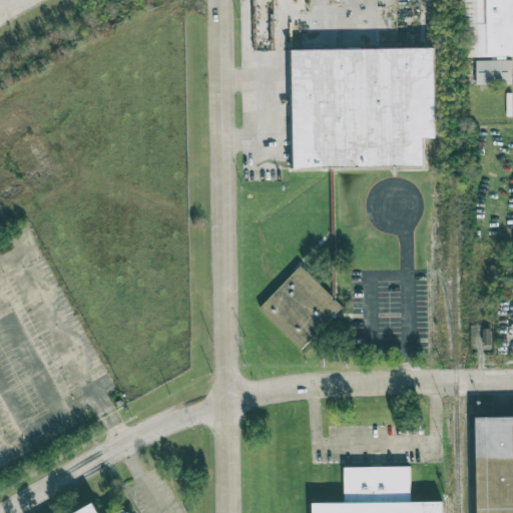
[(489,0),(512,0),(512,51),(490,52),(489,0)]
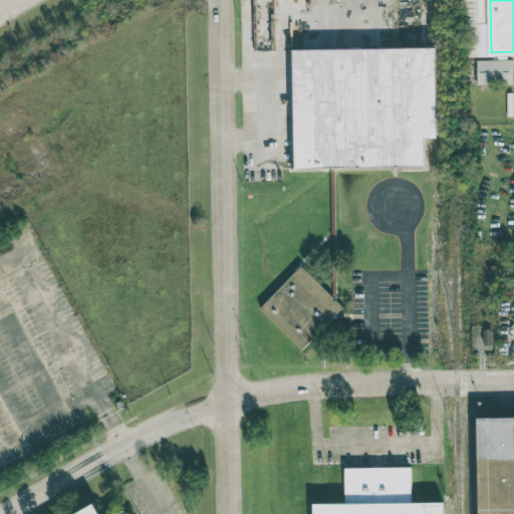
[(293,49),(442,48),(443,140),(429,141),(429,170),(294,171),(293,49)]
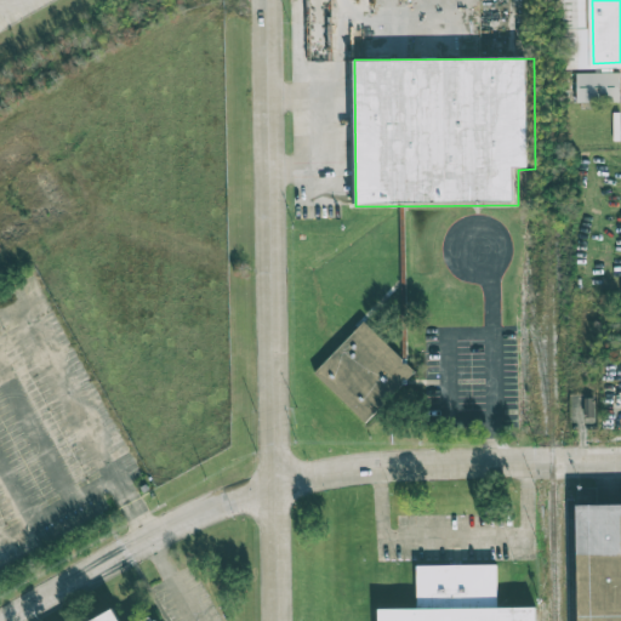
[(579,72),(620,72),(620,102),(579,102),(579,72)]
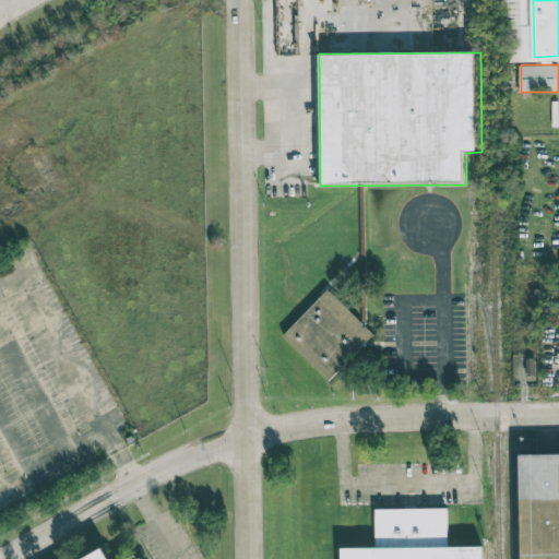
[(330,287),(376,333),(332,379),(286,335),(330,287)]
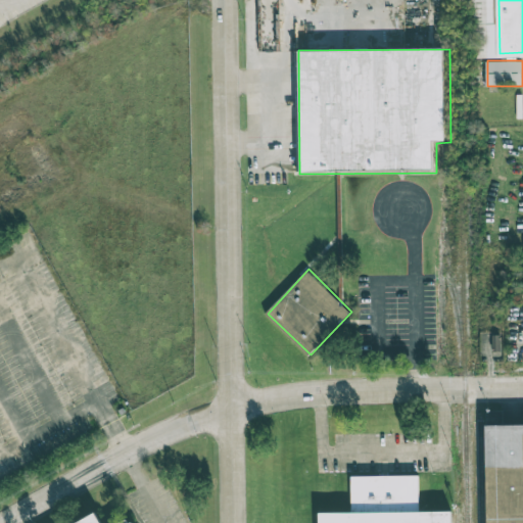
[(488,522),(488,423),(522,422),(522,522),(488,522)]
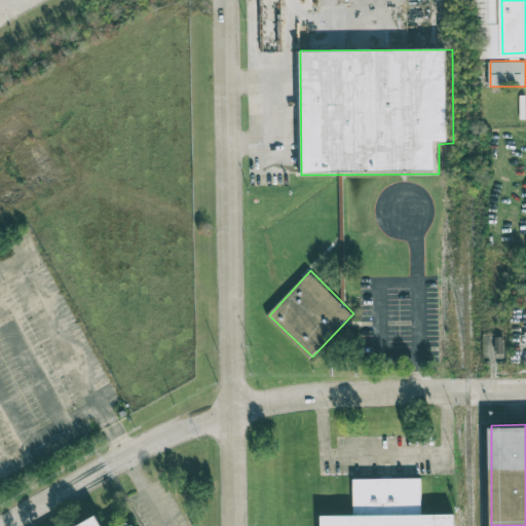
[(352,482),(421,481),(422,514),(455,514),(455,525),(324,525),(324,517),(352,517),(352,482)]
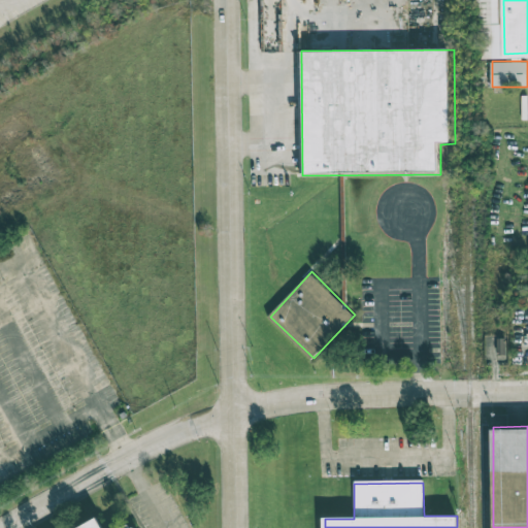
[(81,527),(102,517),(107,527),(133,527),(135,527),(81,527)]
